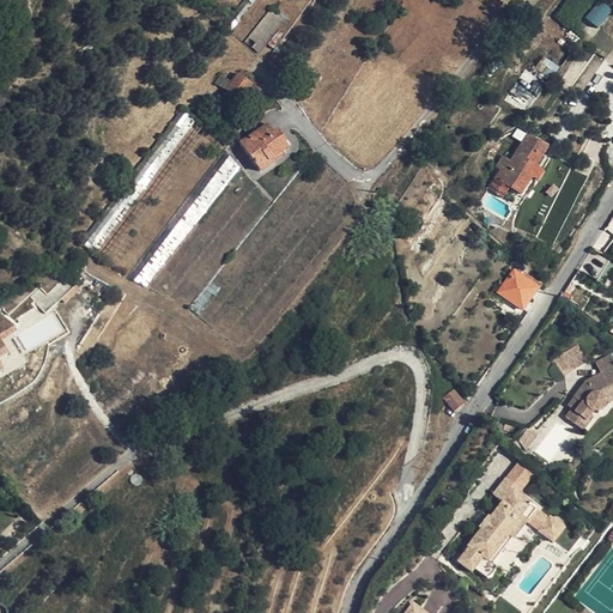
[(243,0),(223,26),(244,43),(271,8),(278,0),(243,0)]
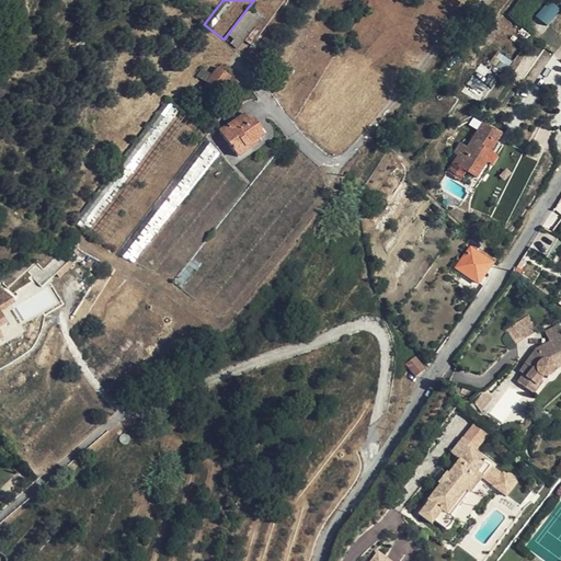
[(283,0),(261,32),(251,46),(243,56),(256,66),(302,0),(283,0)]
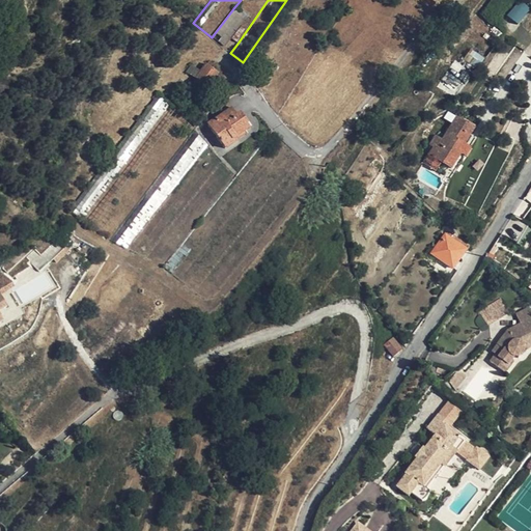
[(518,23),(530,8),(520,0),(507,16),(518,23)]
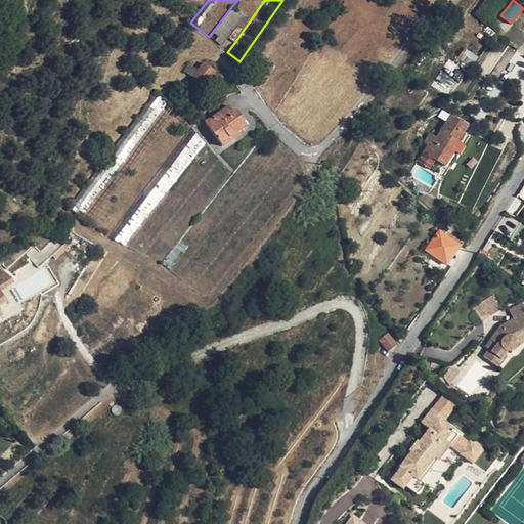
[(221,46),(228,38),(237,26),(244,17),(231,7),(209,37),(221,46)]
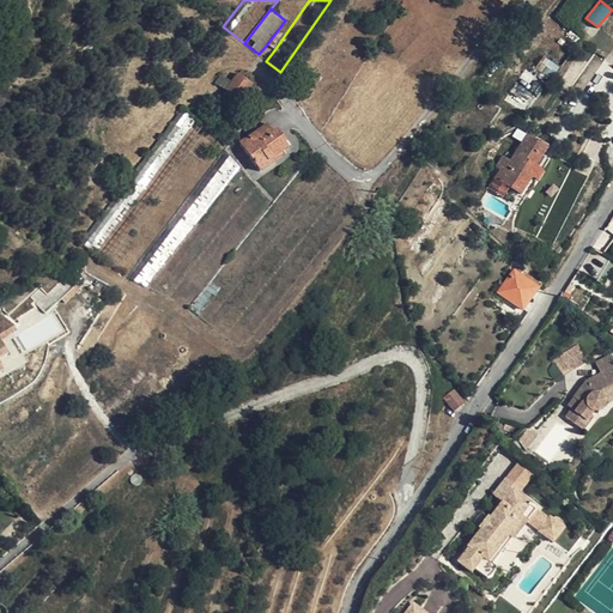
[(285,35),(278,30),(267,44),(274,50),(285,35)]
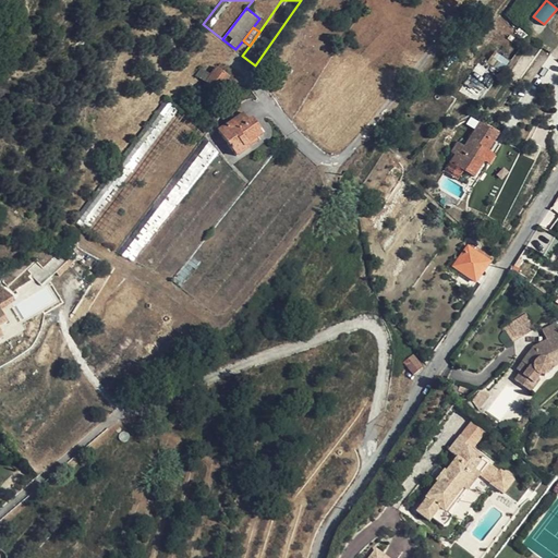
[(519,76),(534,63),(531,59),(540,51),(532,43),(508,62),(519,76)]
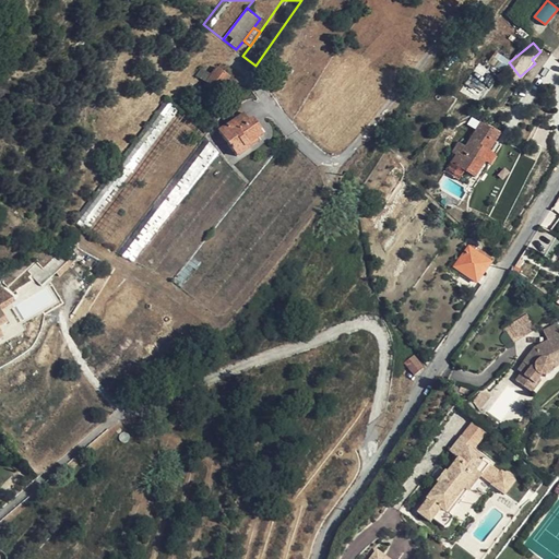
[(205,82),(206,84),(214,90),(218,92),(229,78),(216,68),(211,75),(205,82)]
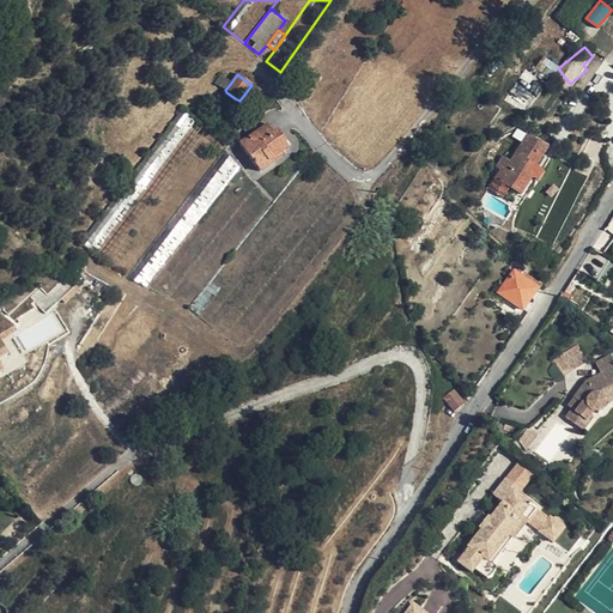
[(219,85),(225,90),(231,83),(225,78),(219,85)]
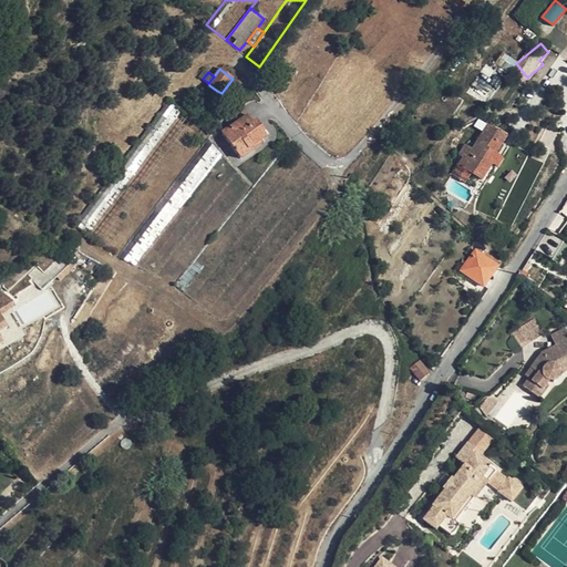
[(209,85),(204,92),(212,98),(217,91),(209,85)]
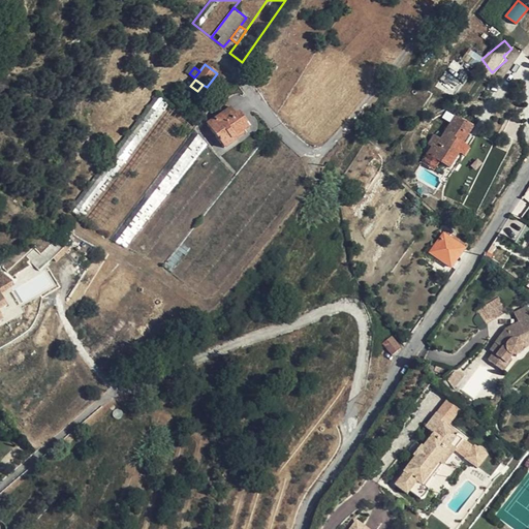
[(69,210),(87,224),(176,109),(157,94),(69,210)]
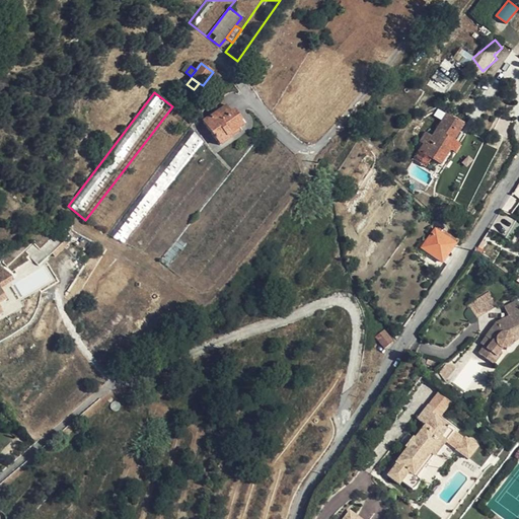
[(218,94),(215,92),(205,106),(211,116),(226,105),(218,94)]
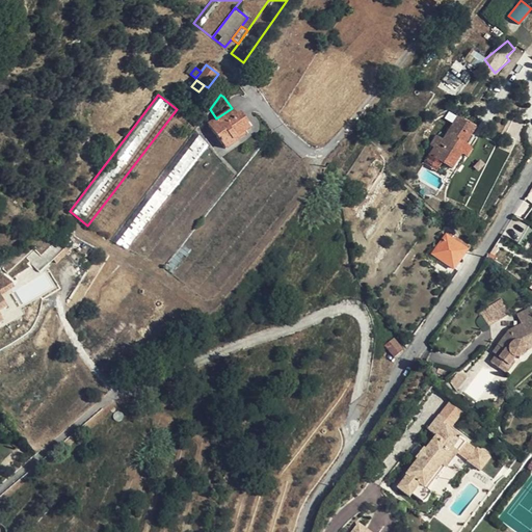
[(232,108),(216,118),(208,125),(224,149),(238,140),(236,137),(249,127),(240,113),(237,115),(232,108)]
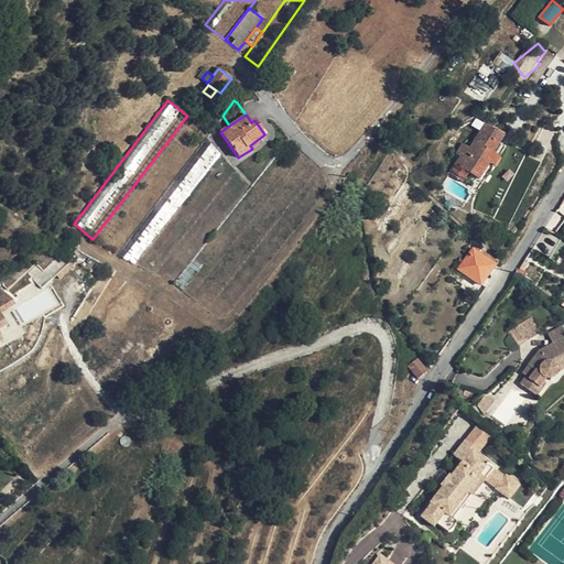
[(487,163),(494,152),(503,136),(495,130),(494,131),(485,125),(469,149),(464,144),(456,154),(459,156),(463,159),(458,166),(468,174),(464,181),(478,191),(483,183),(479,181),(489,164),(487,163)]
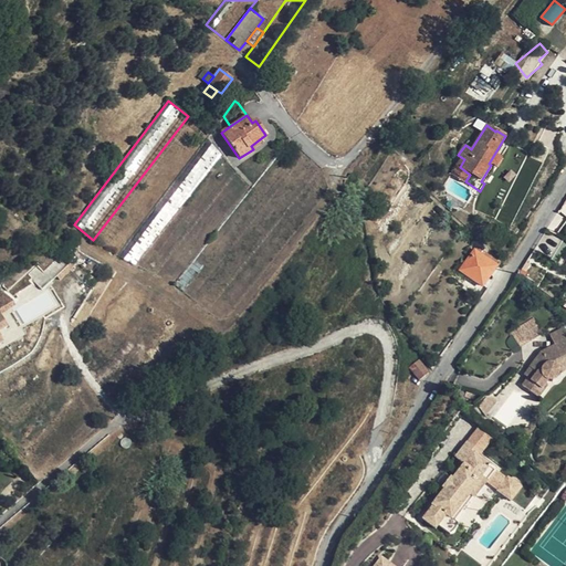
[(116,257),(136,265),(222,156),(206,138),(116,257)]
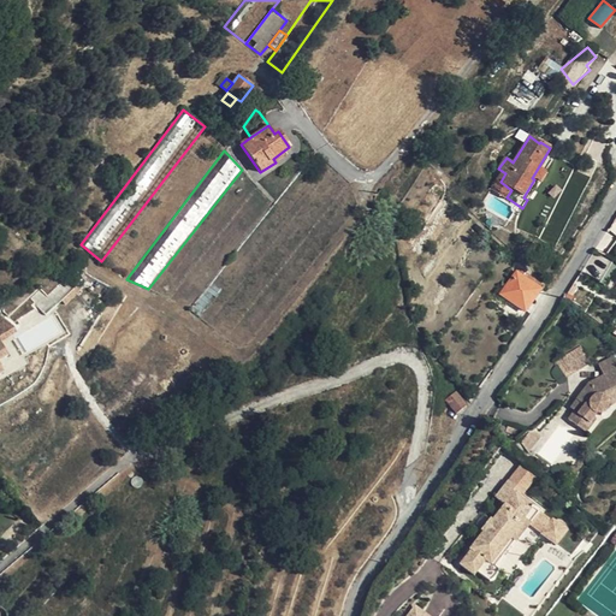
[(545,172),(539,166),(532,178),(534,179),(523,197),(527,200),(545,172)]
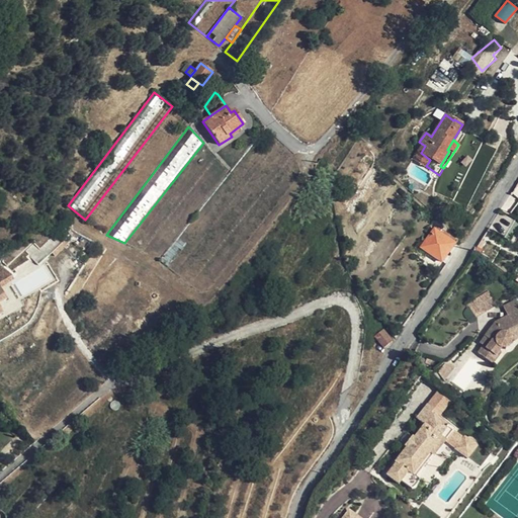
[(422,144),(412,160),(425,168),(426,166),(430,160),(421,153),(425,146),(422,144)]
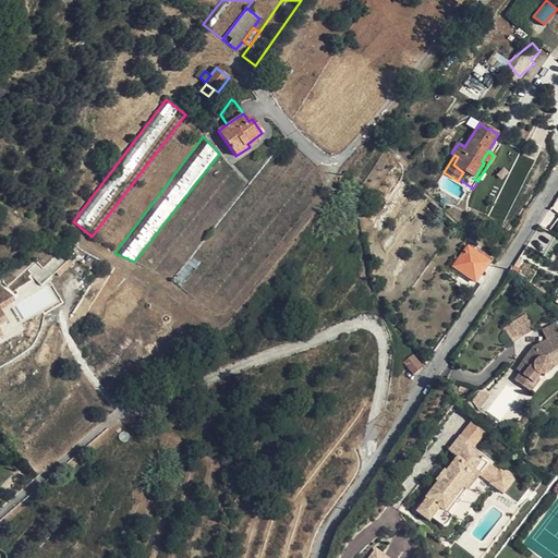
[(362,178),(356,184),(362,189),(365,184),(373,173),(368,170),(362,178)]
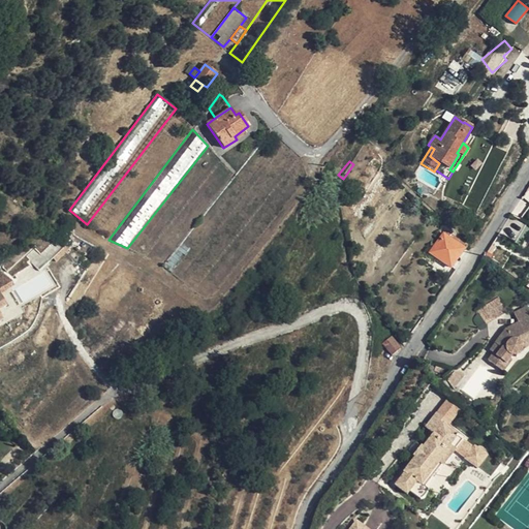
[(430,253),(452,269),(466,247),(452,235),(450,235),(445,231),(430,253)]
